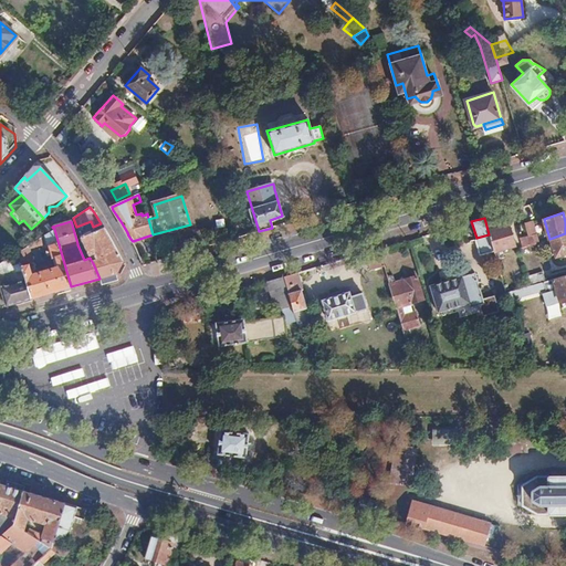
[(538,242),(532,221),(524,223),(532,244),(538,242)]
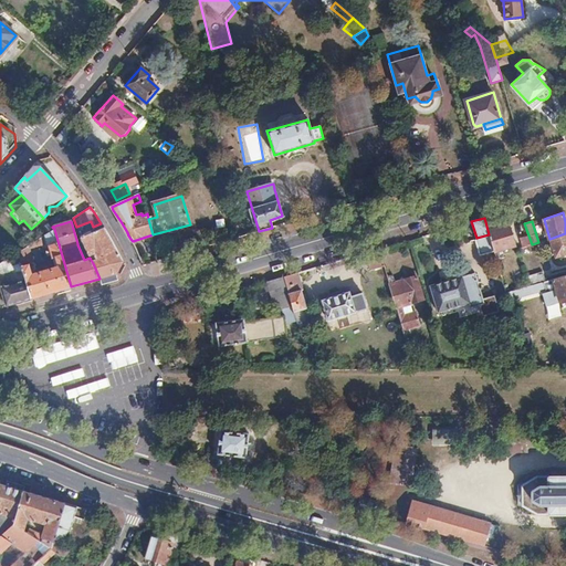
[(514,244),(509,224),(488,230),(489,234),(493,249),(494,251),(514,244)]
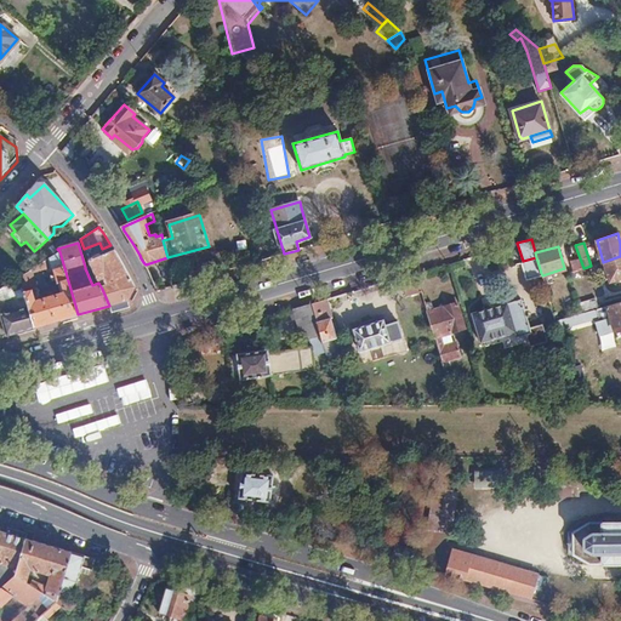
[(126,300),(135,286),(127,273),(121,262),(117,256),(114,250),(89,261),(91,265),(98,280),(103,279),(107,286),(102,289),(109,306),(126,300)]
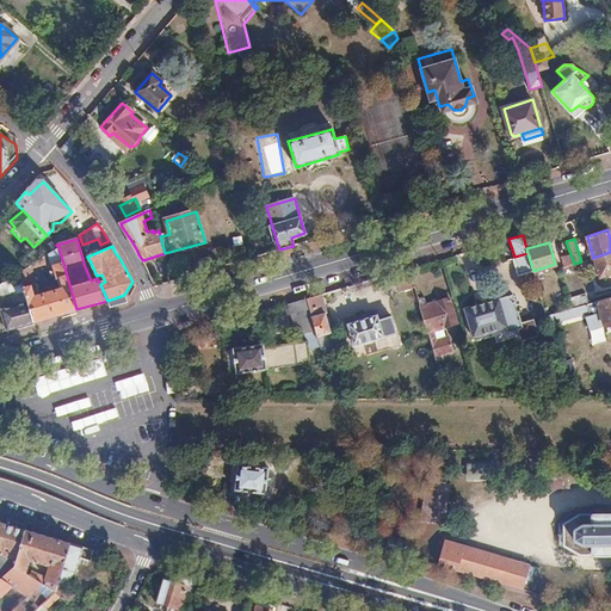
[(23,285),(34,322),(53,316),(76,309),(59,247),(19,273),(23,285)]
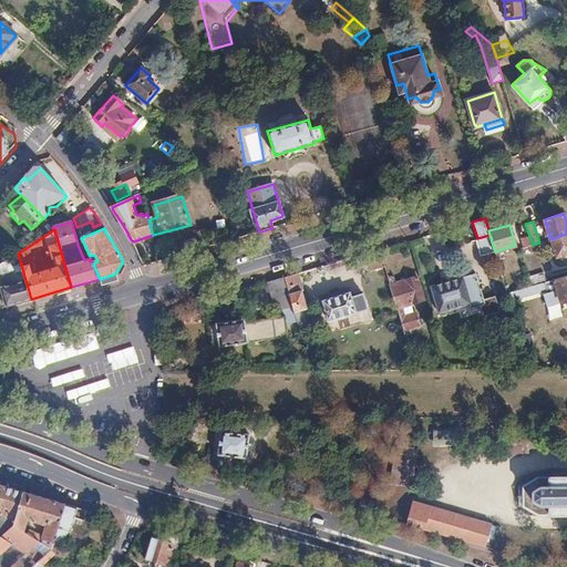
[(566,251),(566,234),(553,238),(557,256),(566,251)]
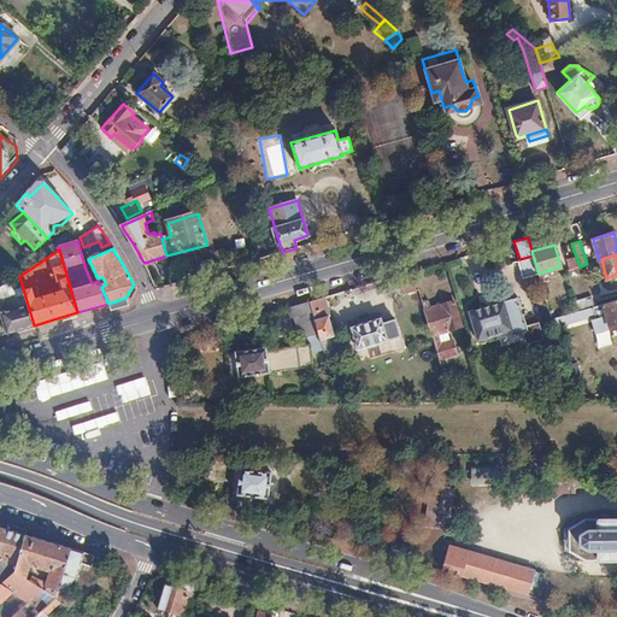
[(538,271),(533,256),(519,259),(518,260),(522,276),(538,271)]
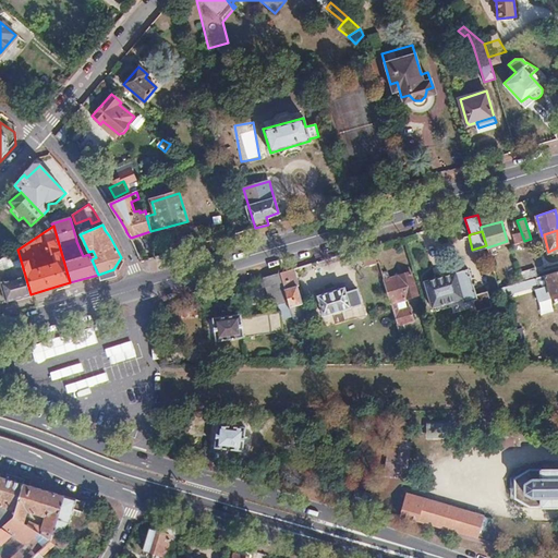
[(82,238),(76,241),(83,256),(88,254),(88,252),(82,238)]
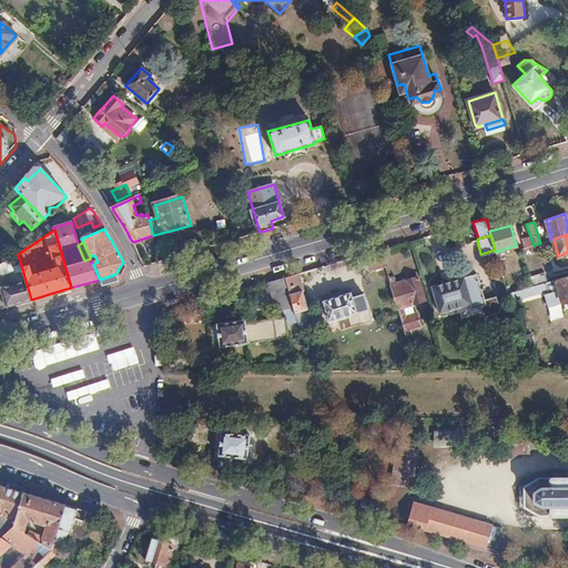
[(385,266),(381,250),(366,254),(372,271),(385,266)]
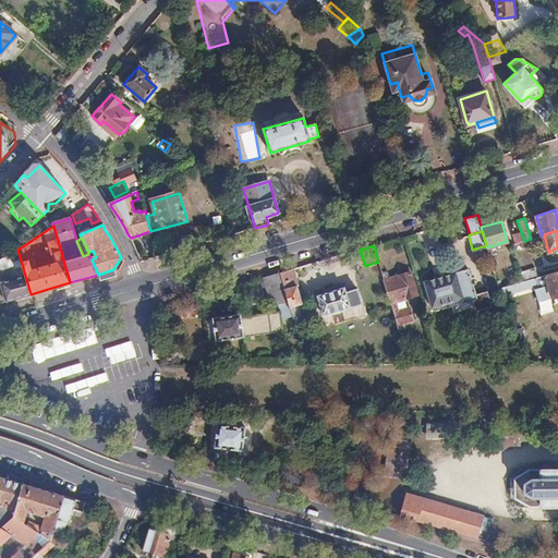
[(31,294),(21,261),(11,264),(8,256),(0,261),(0,303),(15,299),(19,298),(31,294)]
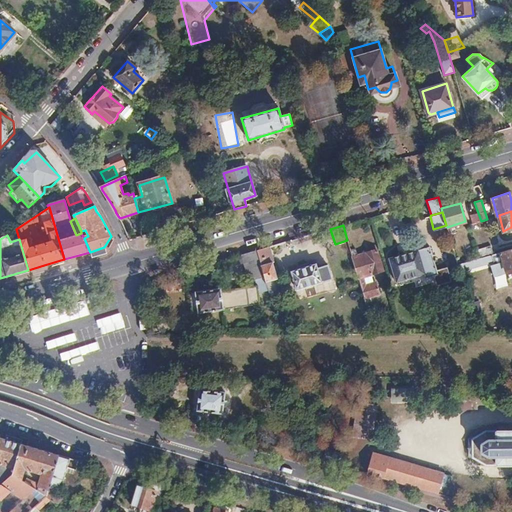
[(494,254),(491,245),(478,249),(481,258),(485,257),(494,254)]
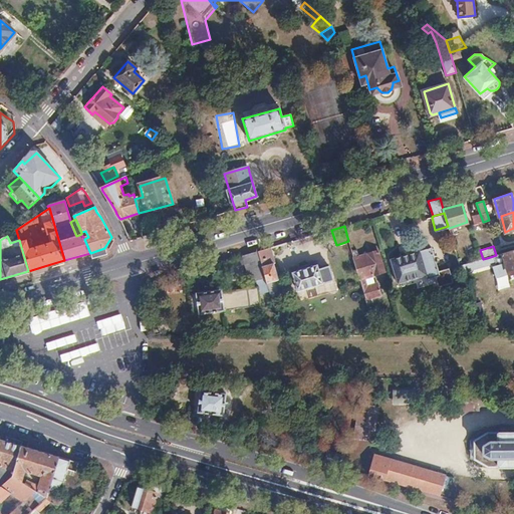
[(278,280),(276,274),(279,274),(277,268),(274,268),(273,264),(274,264),(269,247),(257,251),(259,257),(265,279),(271,298),(272,301),(276,299),(275,296),(280,295),(276,281),(278,280)]
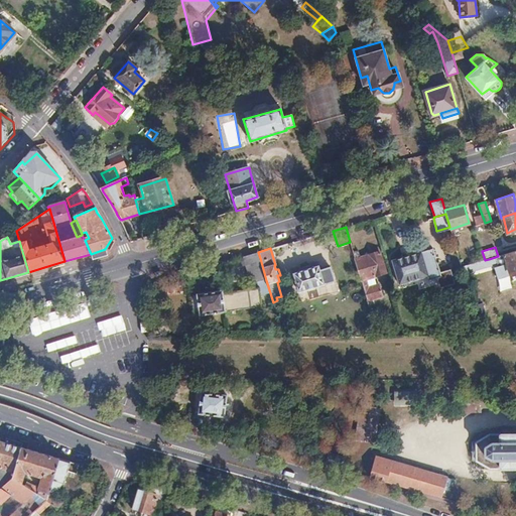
[(439,272),(432,248),(393,260),(400,284),(427,276),(428,279),(436,277),(439,287),(455,283),(450,269),(439,272)]
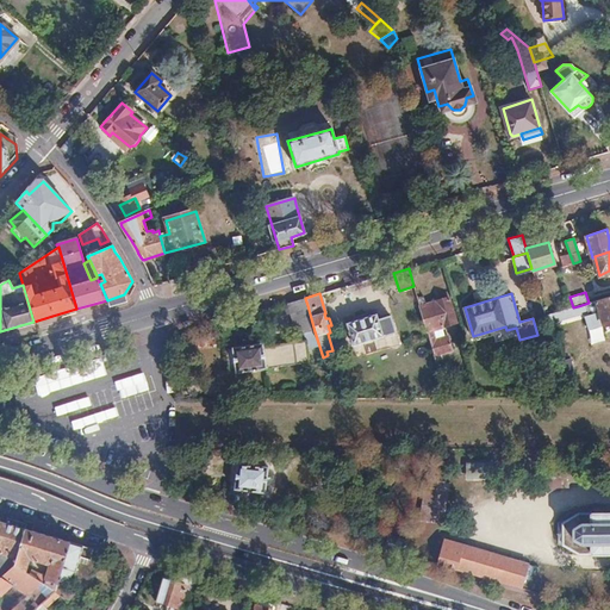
[(126,303),(124,294),(107,300),(109,307),(126,303)]
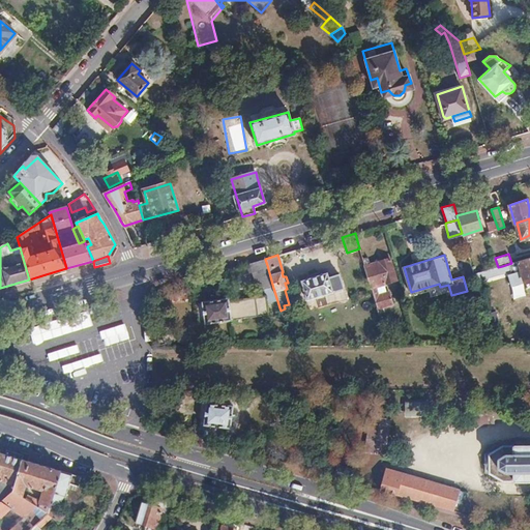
[(396,281),(390,259),(380,261),(380,262),(371,265),(369,257),(362,259),(364,264),(379,314),(385,313),(383,307),(393,303),(389,291),(380,294),(378,286),(396,281)]
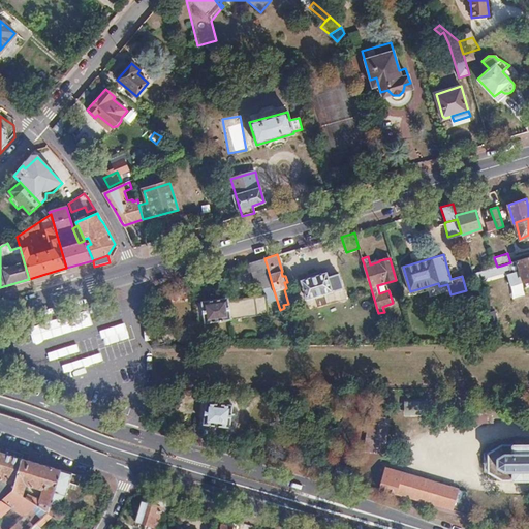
[(528,279),(528,256),(510,262),(501,266),(497,267),(479,272),(481,278),(510,270),(512,277),(523,275),(525,281),(528,279)]
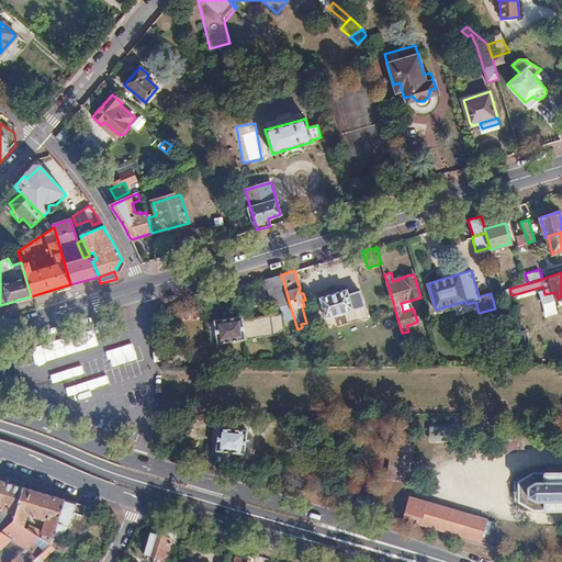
[(290,305),(283,281),(281,274),(263,280),(274,315),(279,314),(283,329),(296,326),(290,305)]
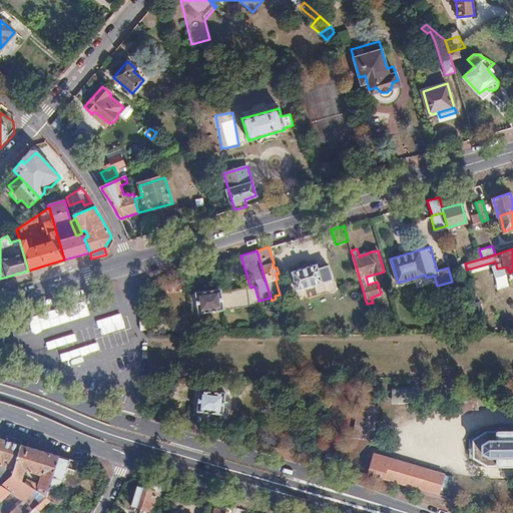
[(333,280),(330,269),(319,272),(317,265),(293,273),(298,290),(333,280)]
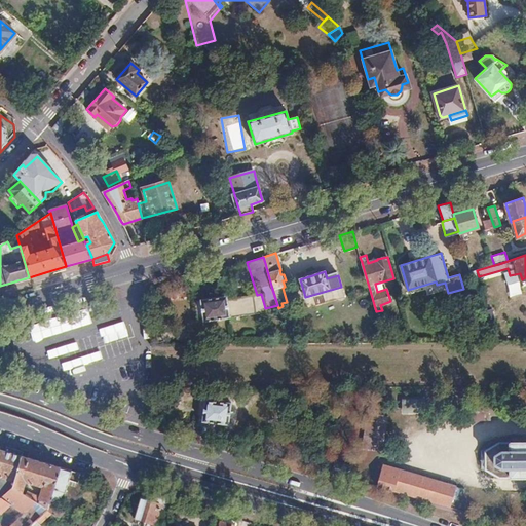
[(255,312),(252,294),(226,298),(225,296),(199,299),(199,302),(194,302),(197,321),(202,320),(202,321),(255,312)]
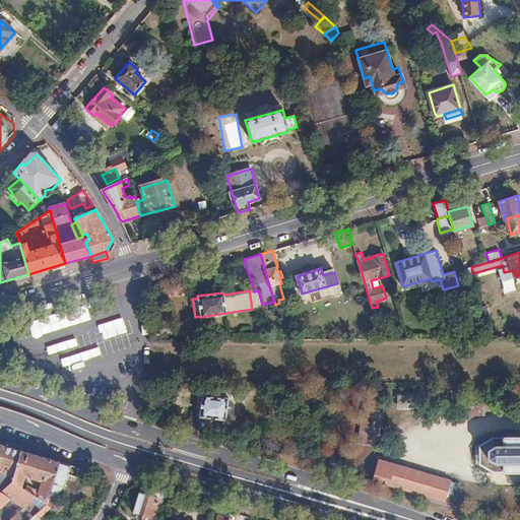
[(226,420),(230,398),(203,396),(200,417),(226,420)]
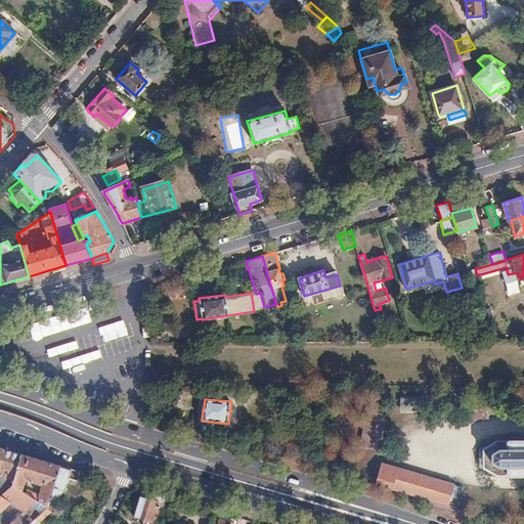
[(380,447),(385,416),(366,412),(361,446),(380,449),(380,447)]
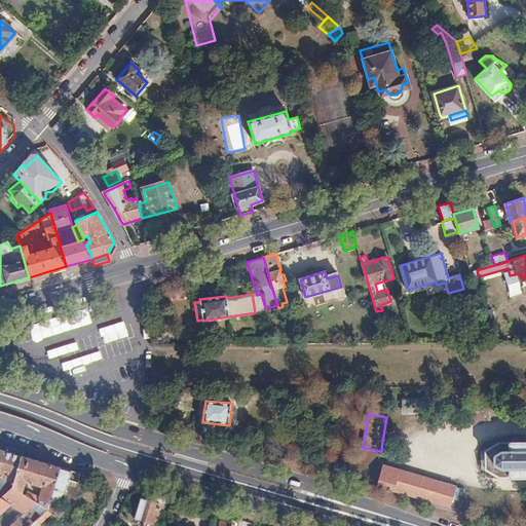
[(203,436),(205,429),(201,429),(202,426),(193,424),(191,433),(203,436)]
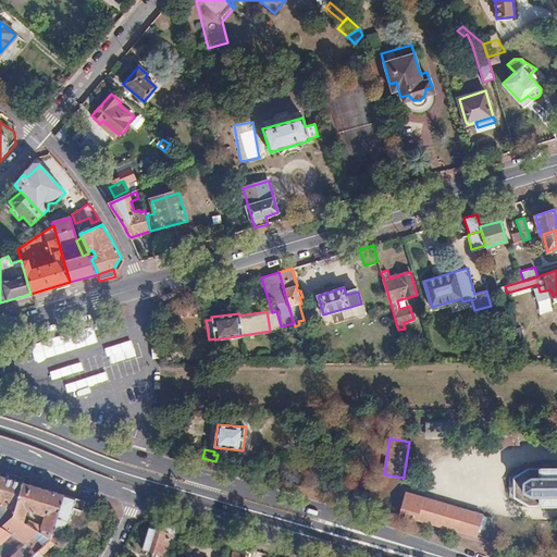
[(556,467),(542,468),(542,467),(537,467),(537,468),(529,468),(512,478),(512,497),(528,506),(539,506),(539,507),(542,507),(542,506),(556,505),(556,467)]
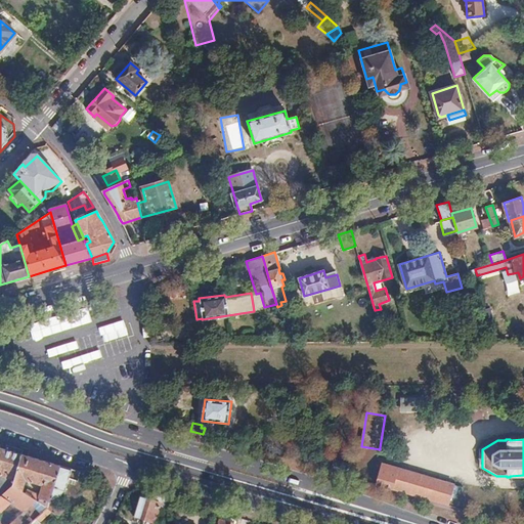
[(11,486),(20,454),(0,448),(0,512),(10,504),(23,512),(9,523),(29,523),(46,509),(38,504),(25,494),(11,486)]
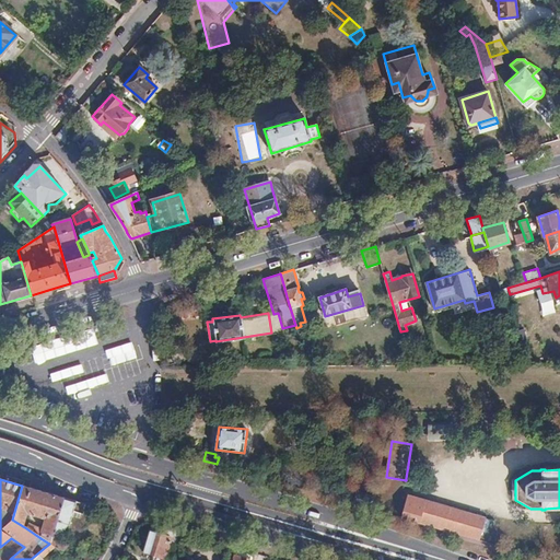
[(49,544),(63,498),(22,486),(12,520),(26,528),(31,515),(49,521),(45,534),(42,533),(41,538),(49,544)]
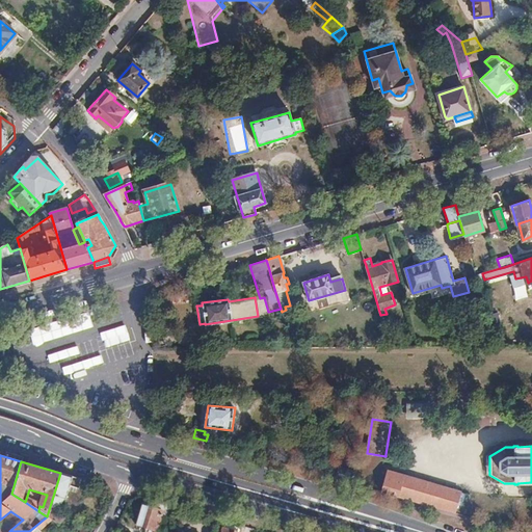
[(350,483),(354,472),(339,468),(336,479),(350,483)]
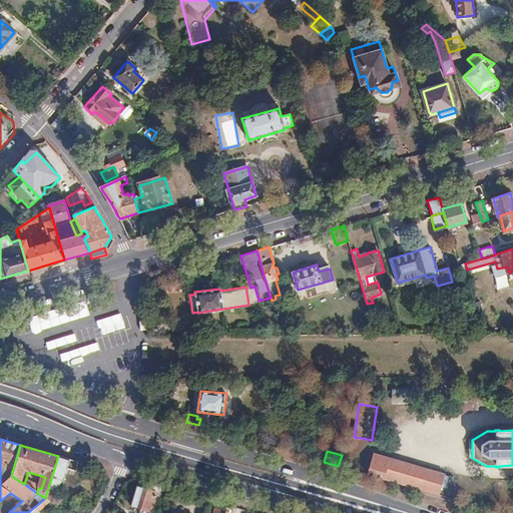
[(445,488),(448,476),(373,455),(368,475),(438,495),(440,487),(445,488)]
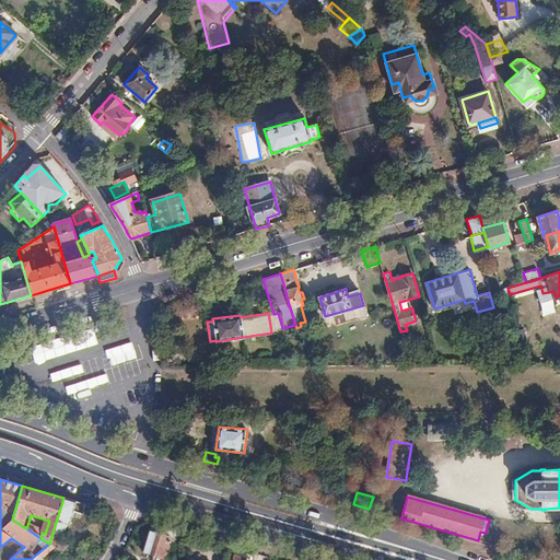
[(68,527),(72,511),(81,513),(84,504),(63,498),(49,544),(61,553),(68,546),(58,537),(59,536),(61,536),(68,527)]
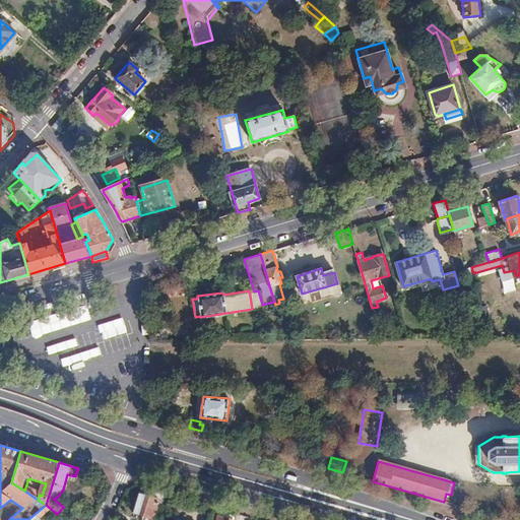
[(152,519),(158,501),(139,495),(133,515),(152,519)]
